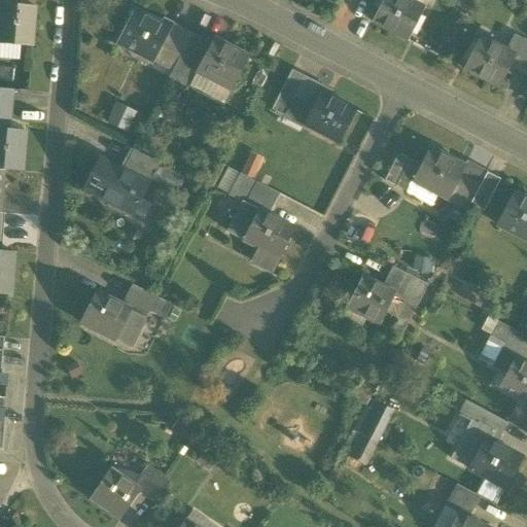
[(383,0),(373,22),(409,40),(424,9),(414,3),(407,0),(383,0)]
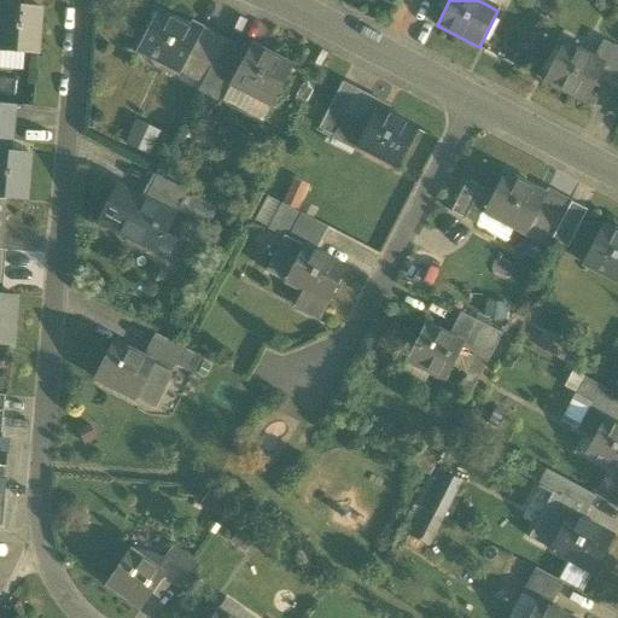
[(0,52),(24,54),(38,56),(41,9),(22,7),(0,5),(0,6),(0,52)]
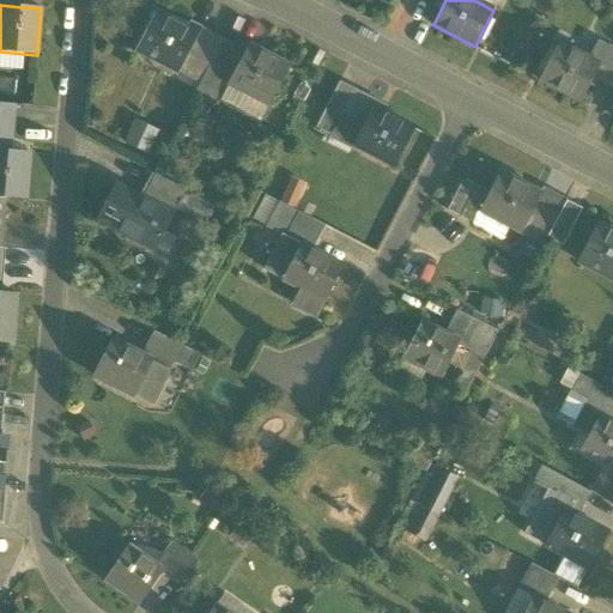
[(138,50),(178,72),(188,55),(199,35),(198,34),(157,13),(138,50)]
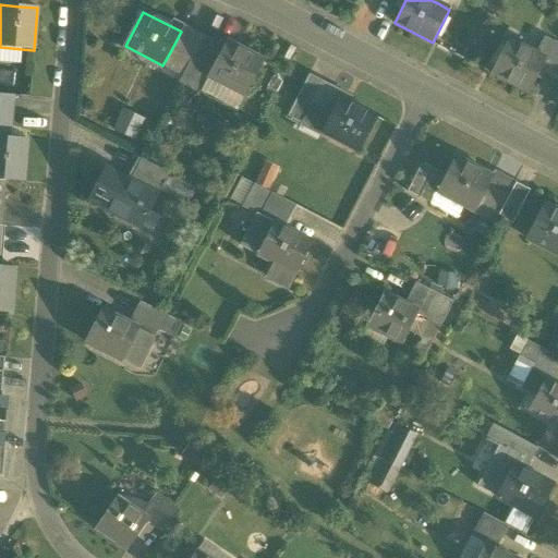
[(223,47),(204,37),(182,25),(180,31),(181,32),(171,50),(192,60),(211,71),(223,47)]
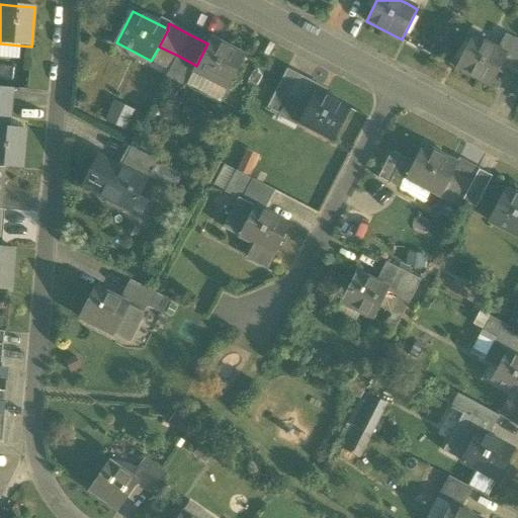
[(505,36),(497,51),(471,37),(455,68),(491,86),(502,65),(507,56),(506,55),(513,40),(505,36)]
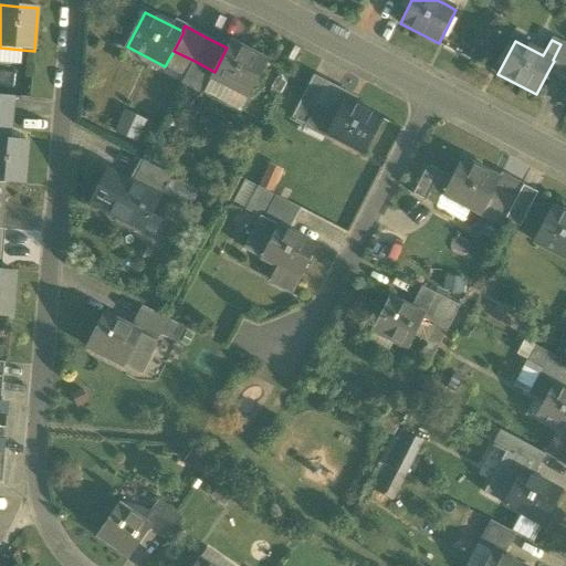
[(212,77),(250,97),(268,63),(230,43),(227,48),(215,72),(212,77)]
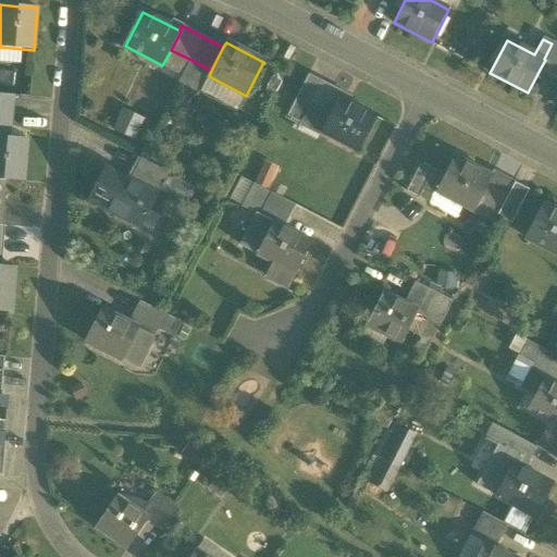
[(540,70),(556,78),(556,46),(552,44),(544,59),(545,60),(540,70)]
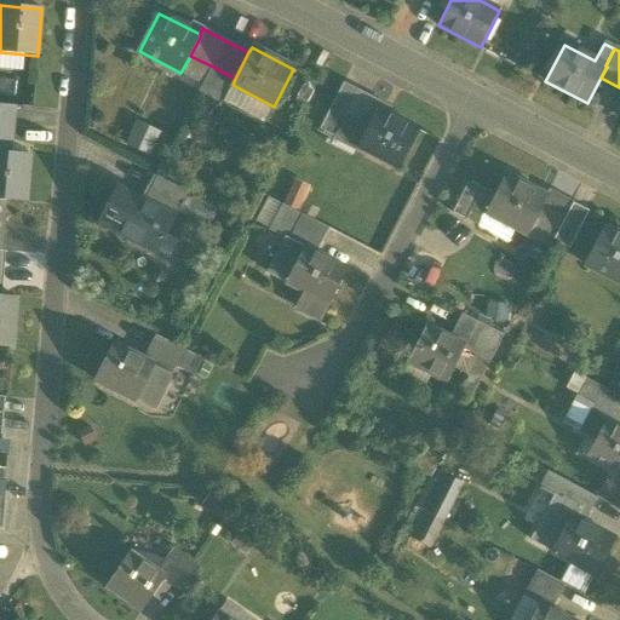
[(24,55),(0,52),(0,70),(23,73),(24,55)]
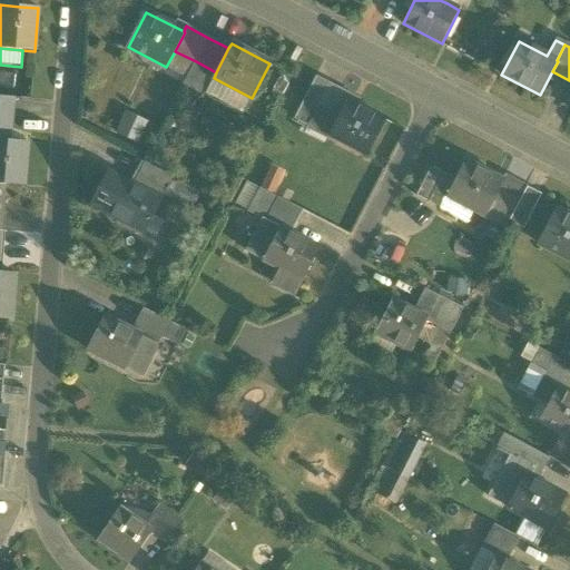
[(175,51),(166,67),(187,78),(196,61),(175,51)]
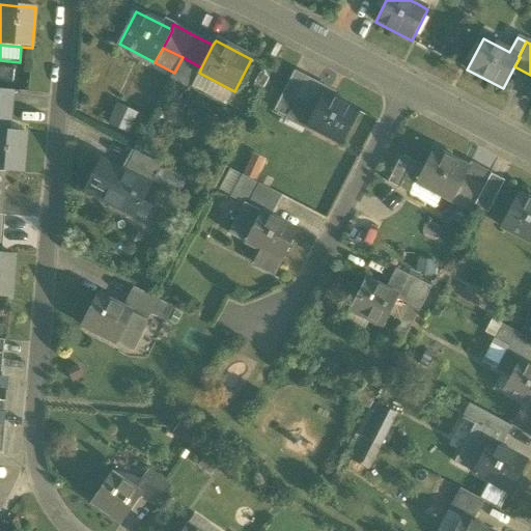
[(189,90),(191,88),(199,73),(201,67),(183,57),(174,73),(170,81),(189,90)]
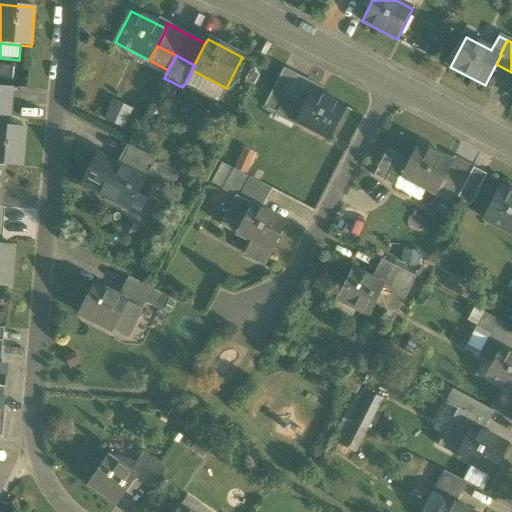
[(218,103),(226,88),(192,70),(184,85),(218,103)]
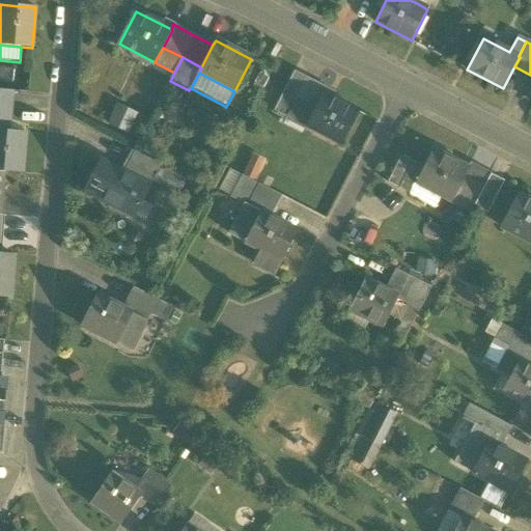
[(328,89),(307,79),(295,73),(275,111),(288,117),(297,102),(314,111),(324,93),(325,94),(328,89)]
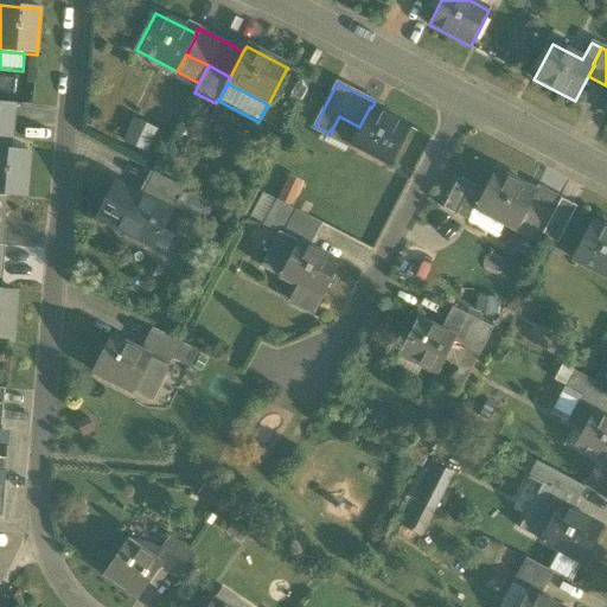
[(0,122),(12,123),(14,104),(0,103),(0,122)]
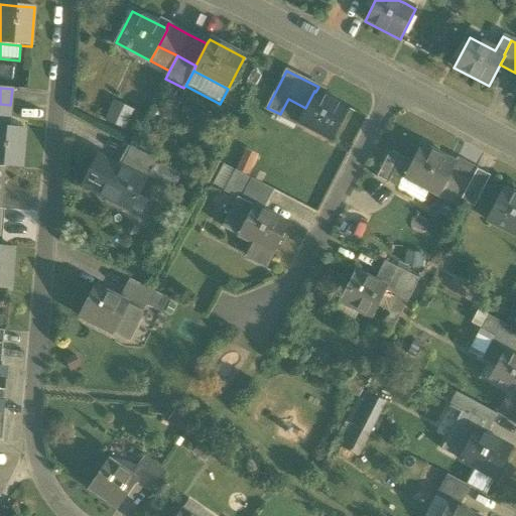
[(298,122),(334,140),(350,109),(315,92),(314,91),(305,108),(298,122)]
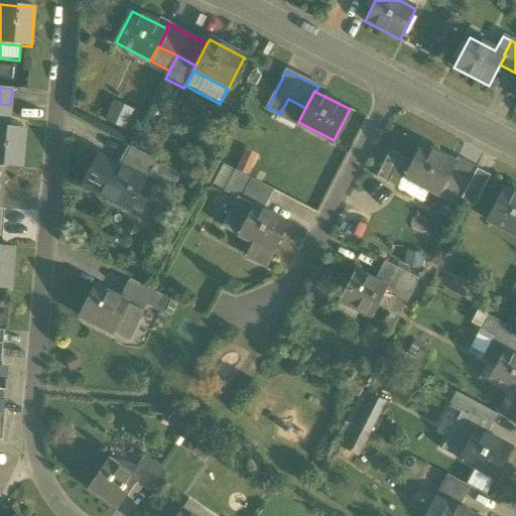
[(288,99),(280,114),(278,117),(296,126),(298,122),(305,108),(288,99)]
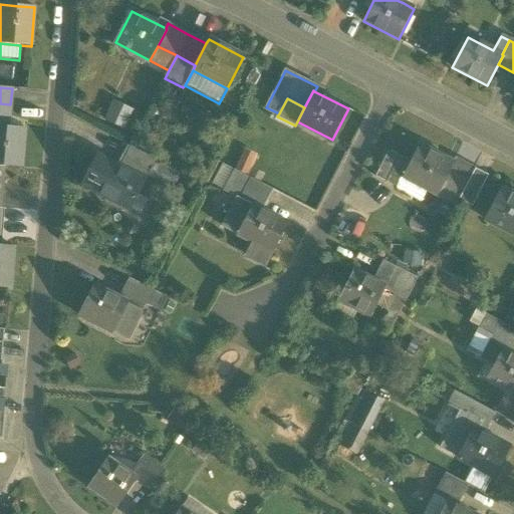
[(134,110),(112,100),(103,120),(123,131),(134,110)]
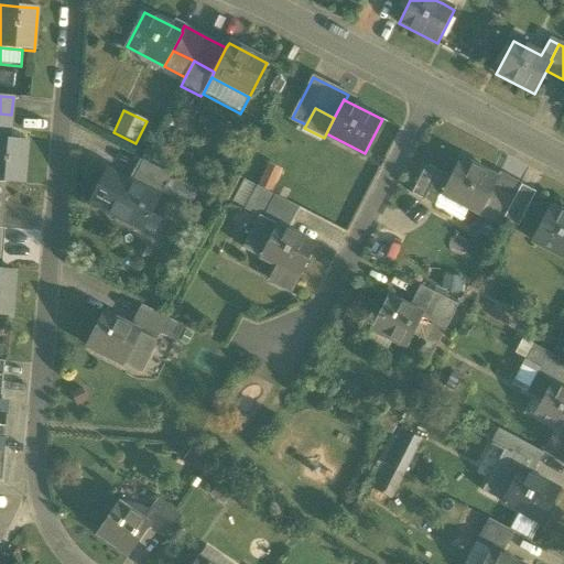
[(0,139),(10,140),(11,115),(0,114),(0,139)]
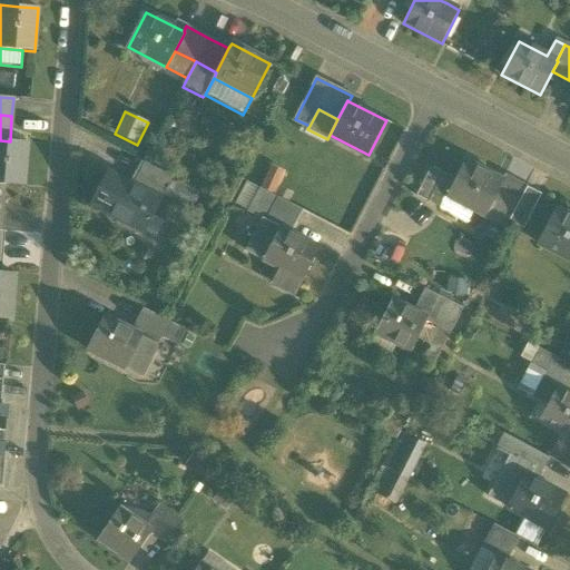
[(0,214),(5,215),(6,197),(2,197),(3,185),(23,186),(27,143),(10,141),(0,140),(0,214)]
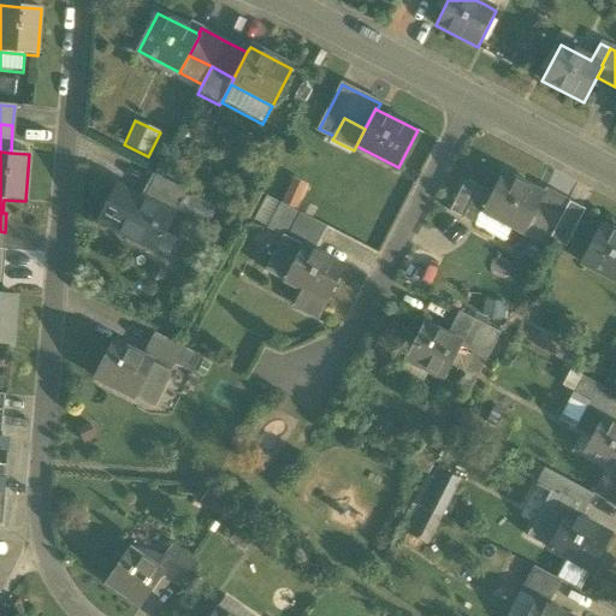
[(511,227),(525,234),(533,217),(544,196),(543,195),(503,175),(492,195),(483,212),(484,212),(511,227)]
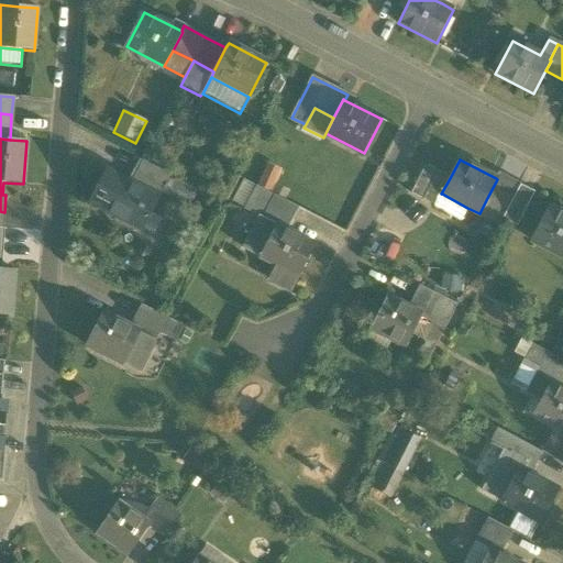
[(138,172),(166,186),(169,178),(172,175),(144,161),(138,172)]
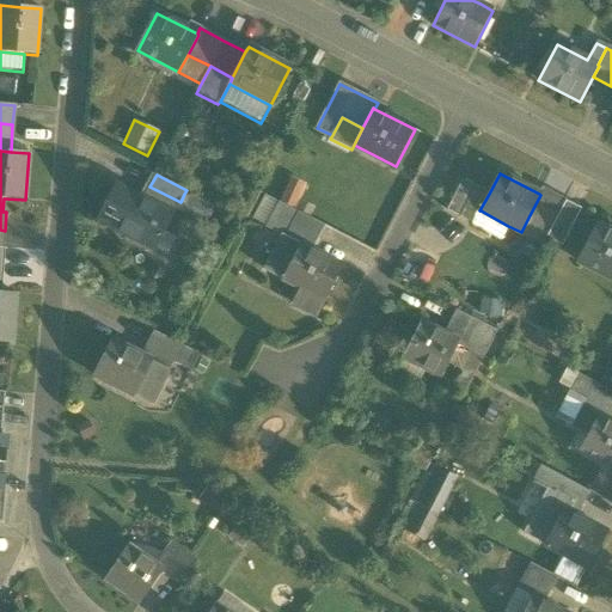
[(277,202),(280,202),(294,209),(307,184),(292,176),(277,202)]
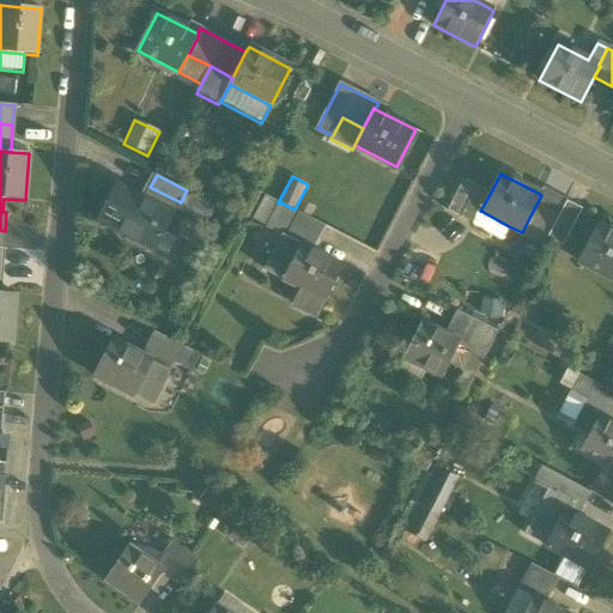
[(490,194),(477,188),(463,181),(448,211),(461,218),(474,225),(481,211),(480,211),(490,194)]
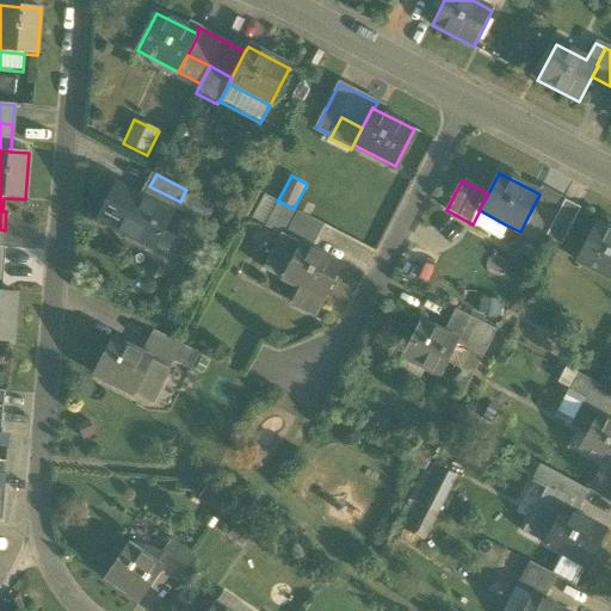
[(149,186),(143,199),(116,185),(98,220),(154,250),(173,215),(176,210),(180,202),(149,186)]
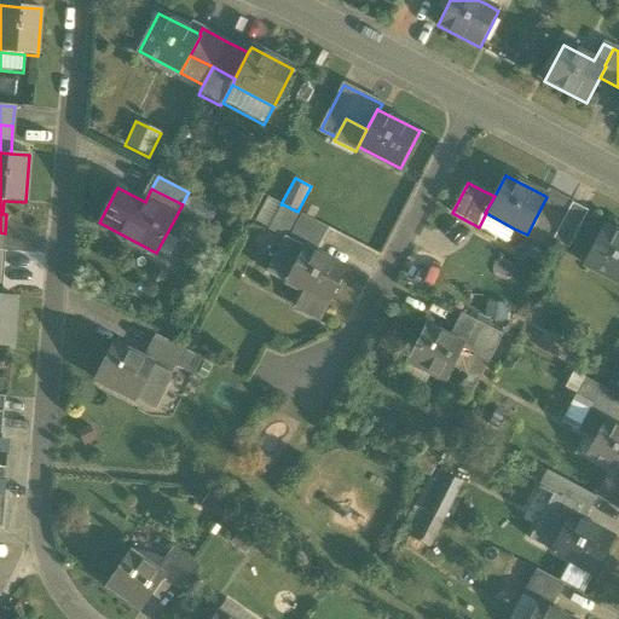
[(590,212),(572,203),(549,191),(545,196),(547,197),(536,218),(559,230),(553,239),(571,249),(590,212)]
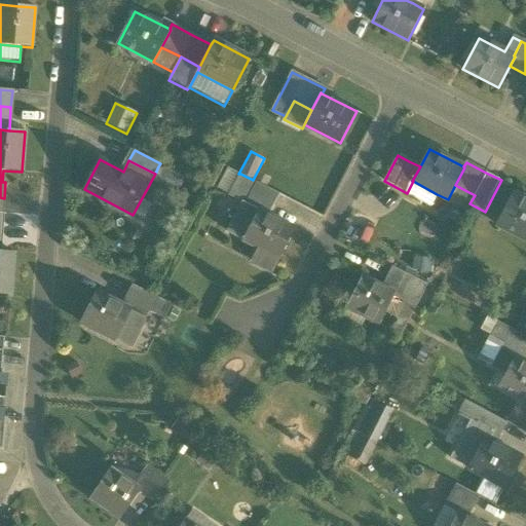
[(182,179),(158,166),(155,174),(151,181),(175,193),(182,179)]
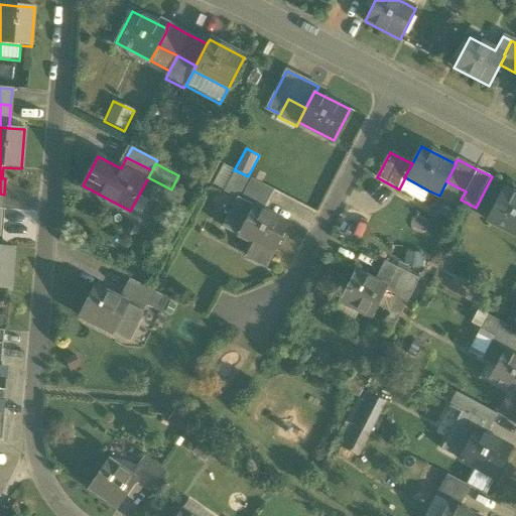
[(236,170),(234,170),(223,164),(212,184),(225,191),(236,170)]
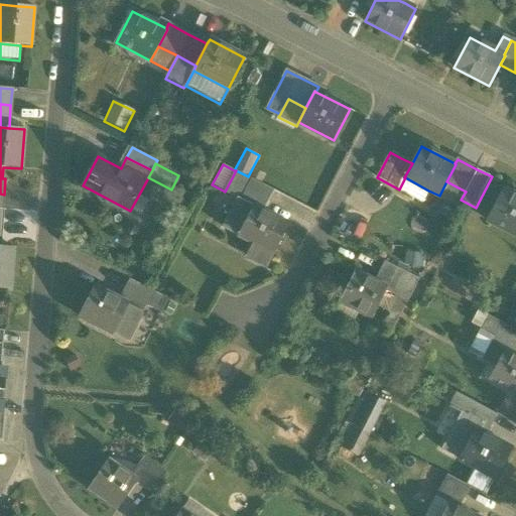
[(254,206),(263,211),(274,190),(264,185),(252,178),(252,179),(248,176),(236,170),(225,191),(225,192),(239,200),(239,199),(241,200),(241,201),(253,207),(254,206)]
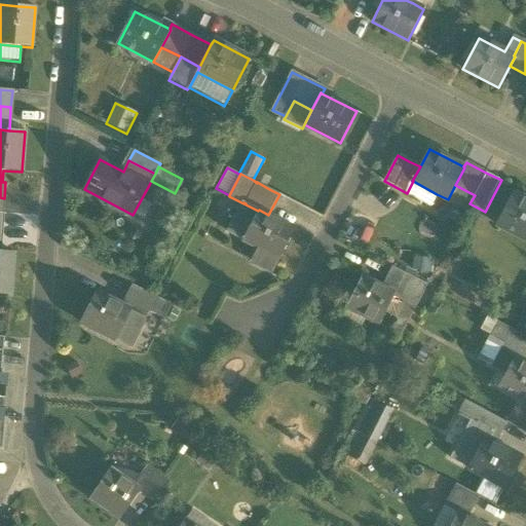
[(413,181),(407,193),(430,205),(437,194),(413,181)]
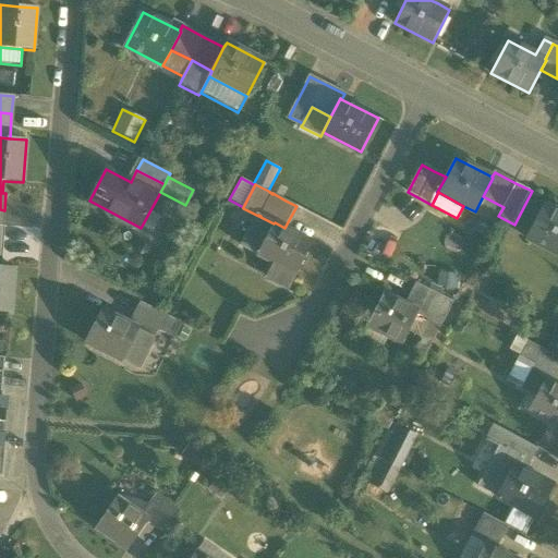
[(526,239),(557,254),(557,211),(544,204),(526,239)]
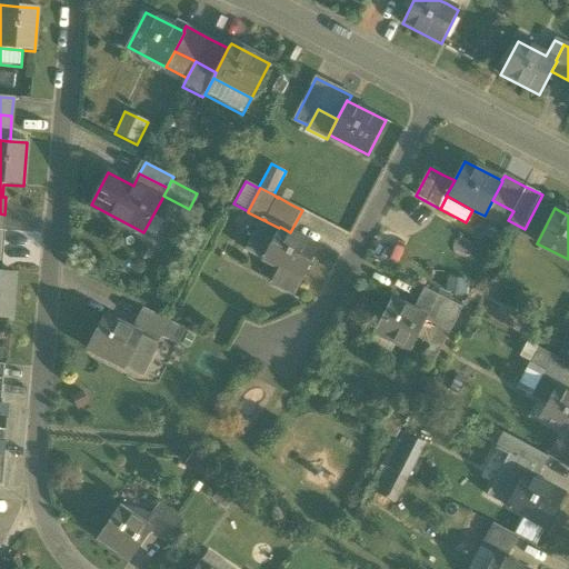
[(262,260),(280,269),(272,283),(295,295),(301,280),(302,280),(319,248),(290,232),(280,227),(279,228),(266,221),(266,220),(263,219),(263,220),(247,251),(262,260)]
